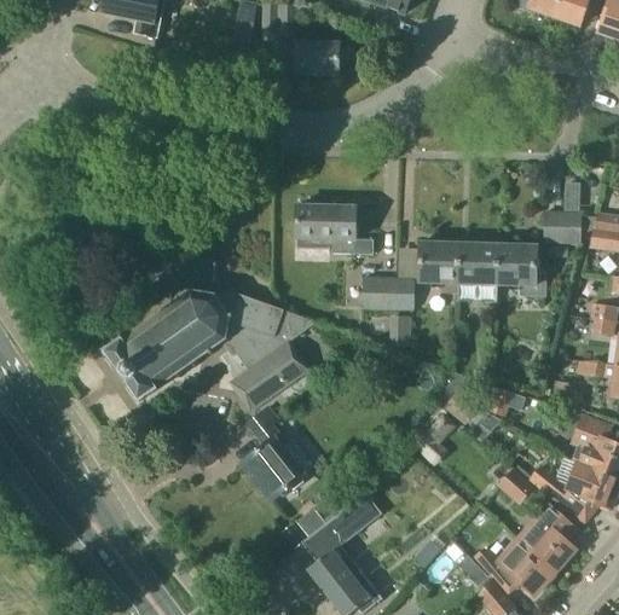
[(104,0),(103,11),(138,18),(134,33),(156,36),(163,0),(104,0)]
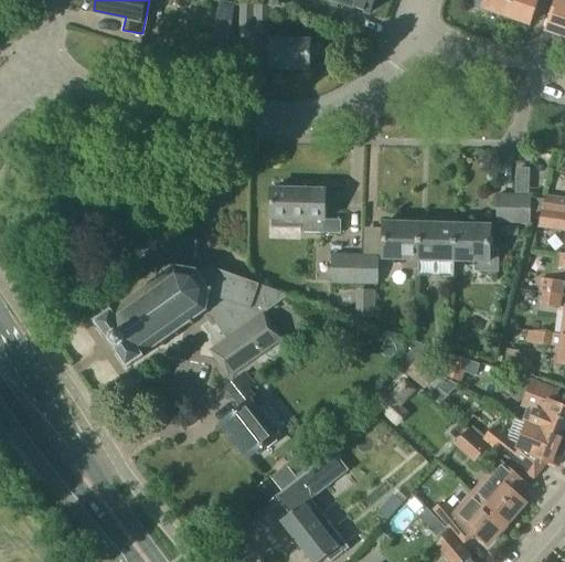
[(338,0),(370,12),(373,0),(338,0)]
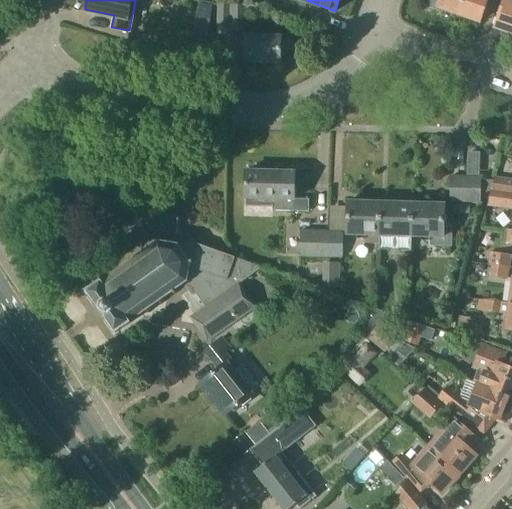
[(442,6),(459,12),(463,0),(433,0),(431,6),(441,10),(442,6)]
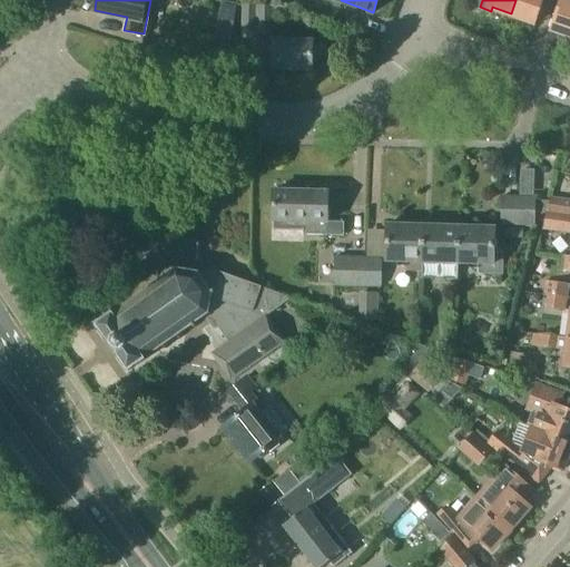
[(516,0),(511,13),(534,21),(541,0),(516,0)]
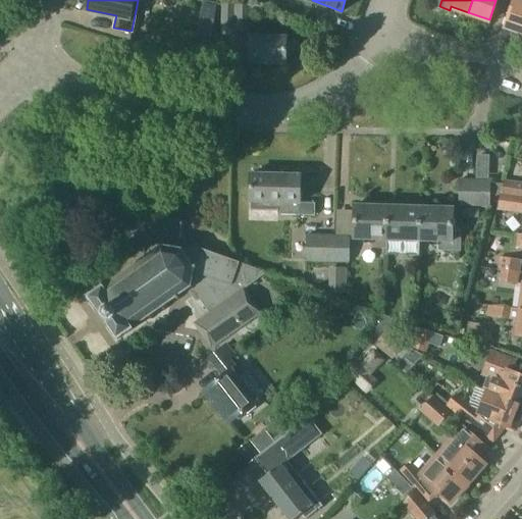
[(514,0),(506,26),(513,28),(511,33),(521,36),(521,0),(514,0)]
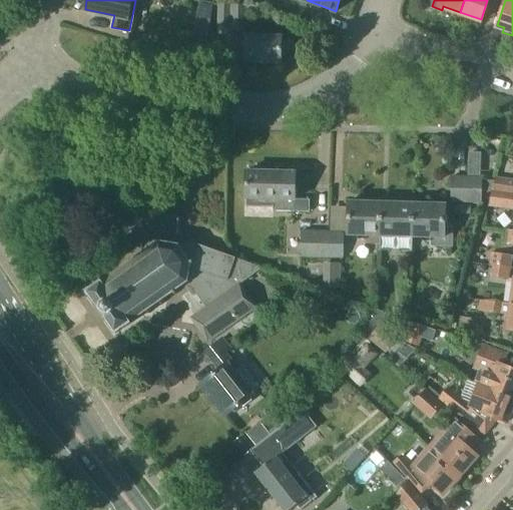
[(199,3),(193,31),(206,34),(212,6),(199,3)]
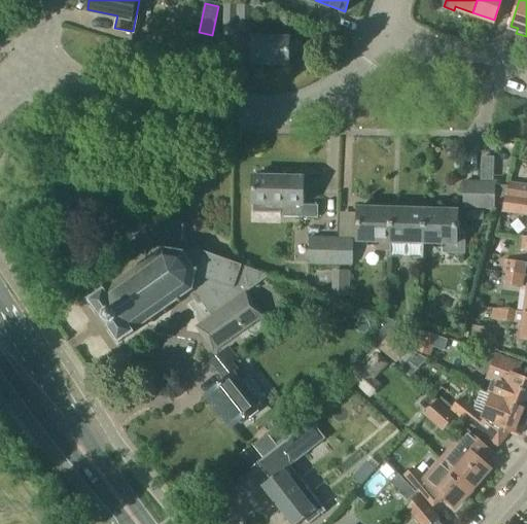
[(239,4),(239,30),(253,31),(253,5),(239,4)]
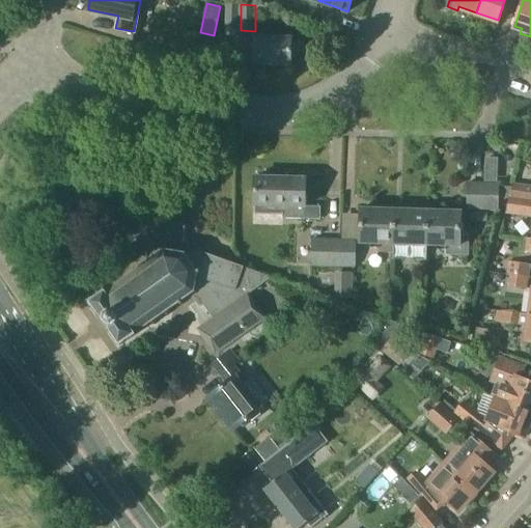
[(255,35),(255,64),(291,64),(292,36),(255,35)]
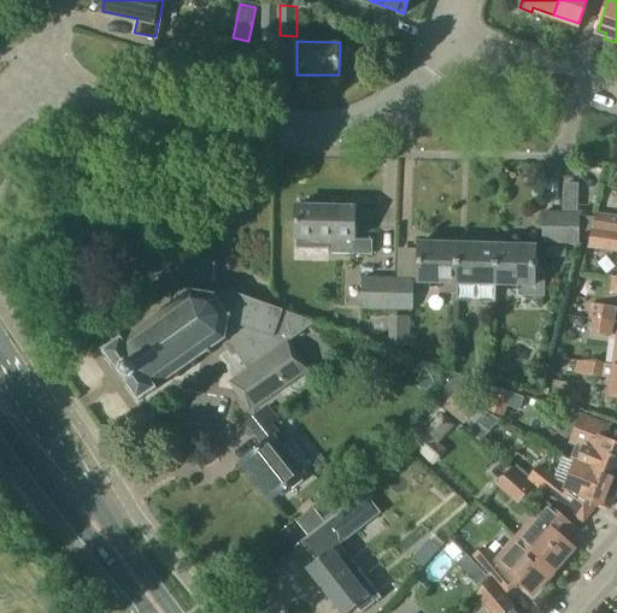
[(297,237),(297,246),(330,247),(330,252),(372,253),(372,239),(354,239),(356,206),(298,205),(297,237)]
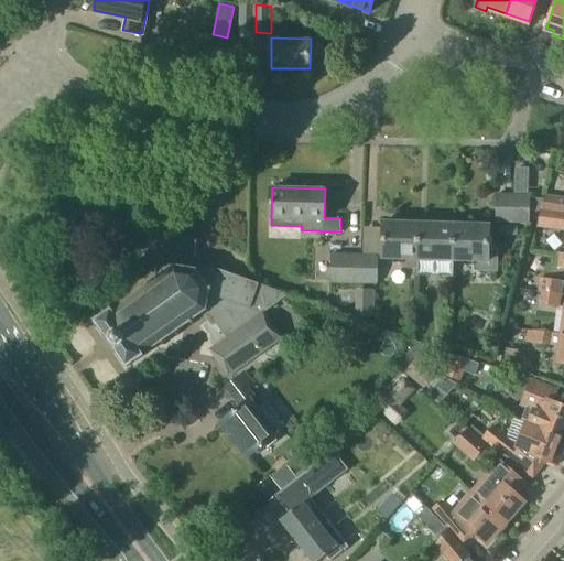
[(513,193),(498,193),(498,220),(513,220),(513,193)]
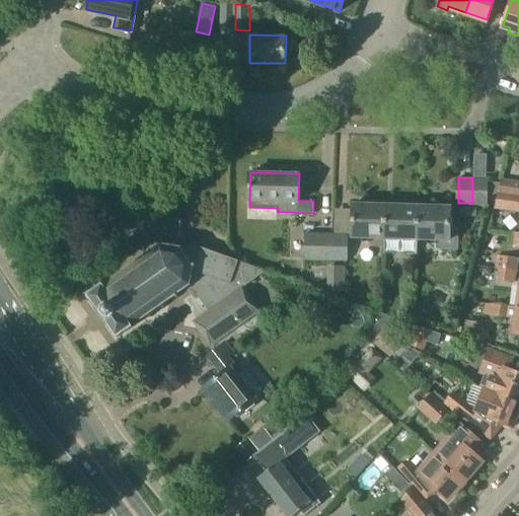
[(472,177),(472,203),(487,203),(488,177),(472,177)]
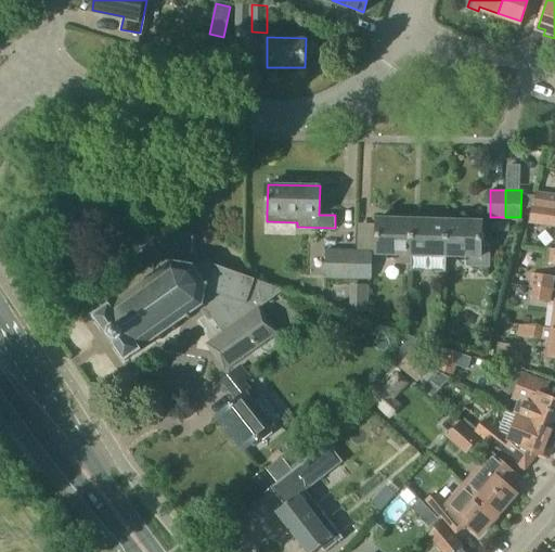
[(537,191),(537,193),(533,205),(547,206),(554,207),(554,192),(549,192),(537,191)]
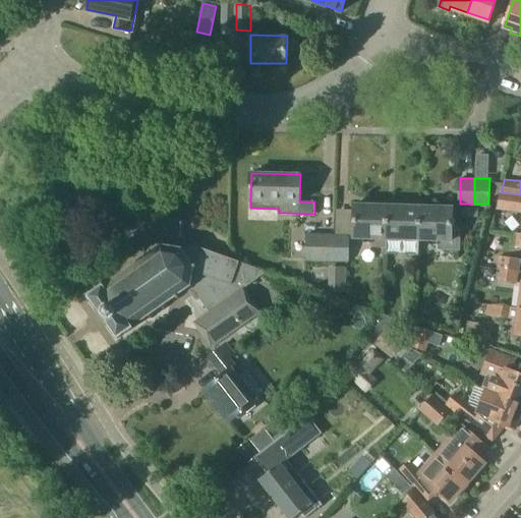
[(520,194),(514,193),(512,208),(520,209),(520,194)]
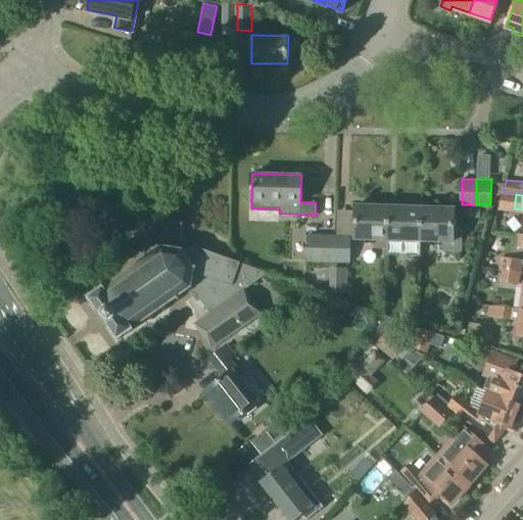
[(357,204),(355,239),(388,239),(389,205),(357,204)]
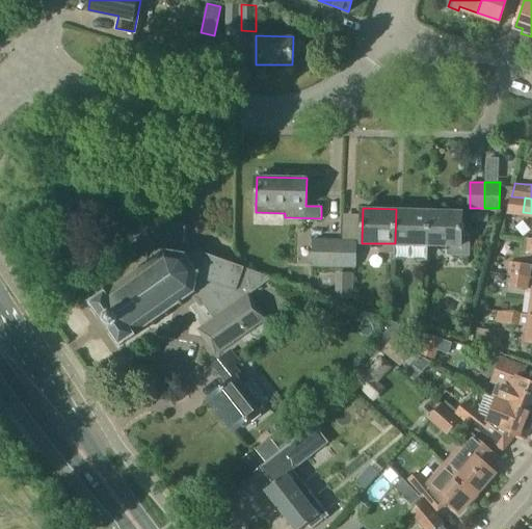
[(428,244),(429,210),(396,209),(395,243),(428,244)]
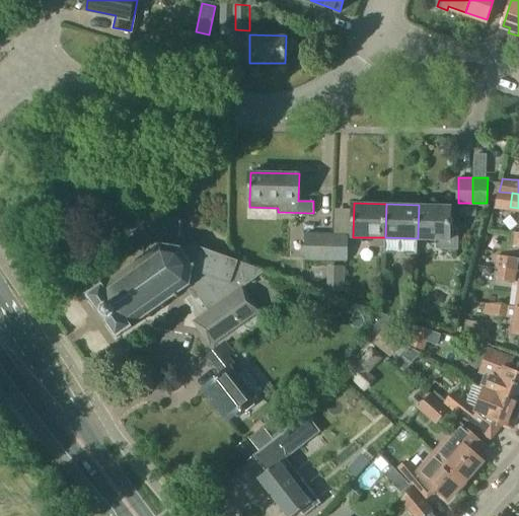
[(435,239),(435,247),(436,247),(436,246),(457,247),(457,227),(458,227),(458,225),(450,225),(451,206),(419,205),(418,238),(435,239)]
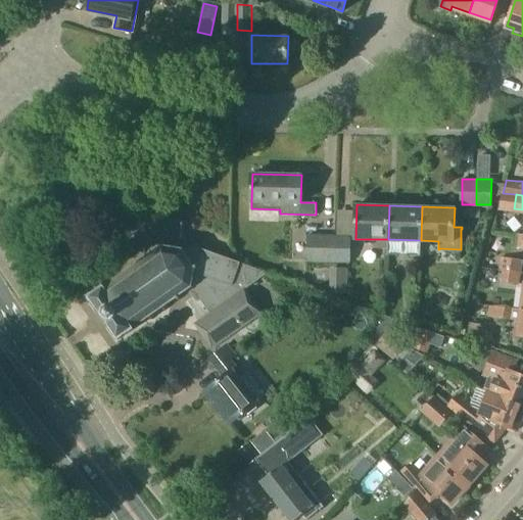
[(480,206),(464,207),(464,217),(480,216),(480,206)]
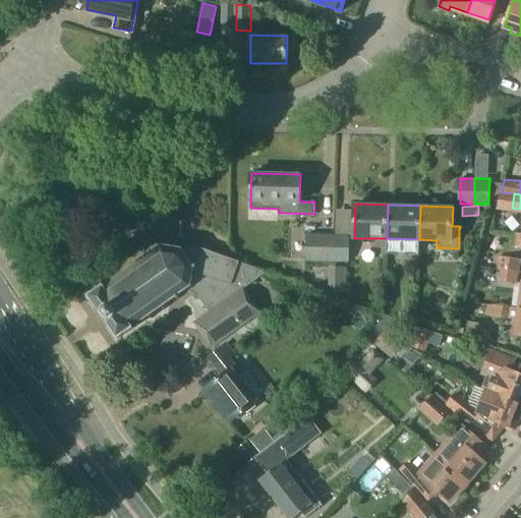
[(306,259),(335,260),(336,234),(307,233),(306,259)]
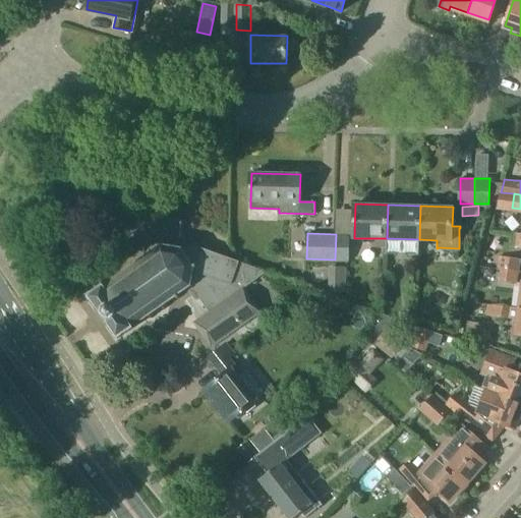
[(350,235),(336,234),(335,260),(349,261),(350,235)]
